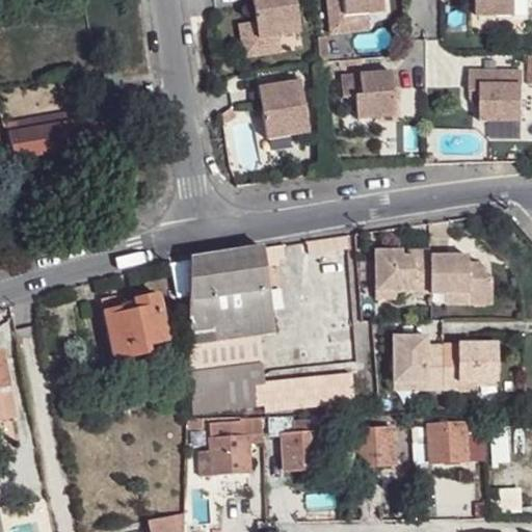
[(255,0),(259,21),(261,33),(277,31),(300,28),(296,0),(255,0)]
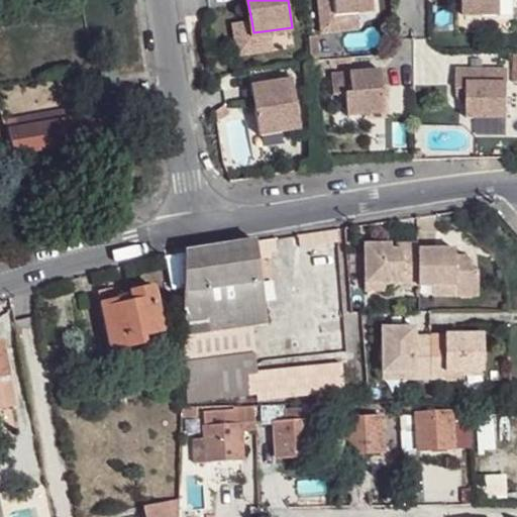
[(335,11),(334,0),(317,0),(320,32),(358,29),(356,9),(335,11)]
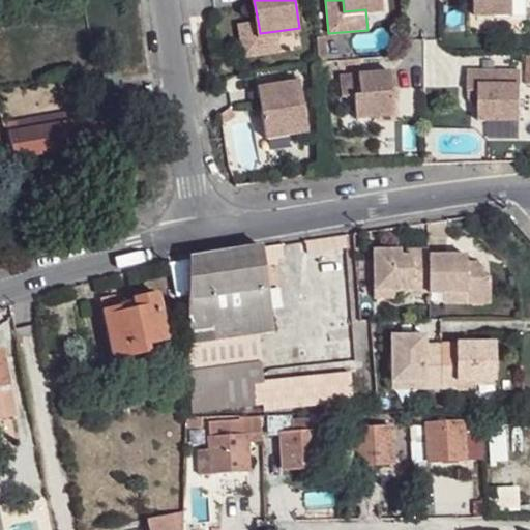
[(381,0),(343,0),(344,11),(365,9),(382,7),(381,0)]
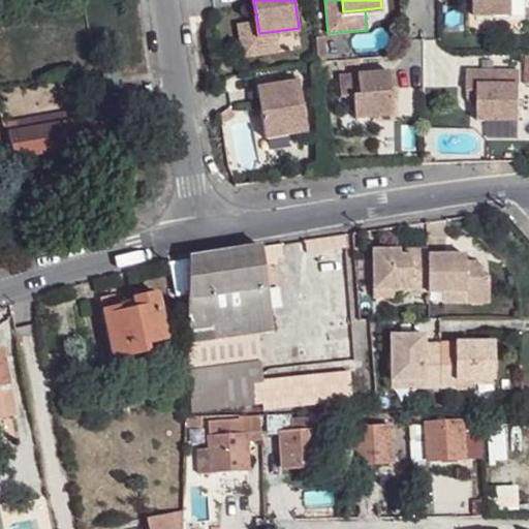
[(525,0),(474,0),(474,12),(525,13),(525,0)]
